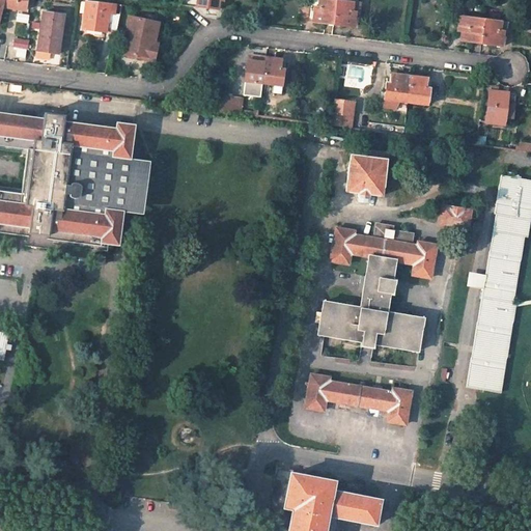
[(25,10),(26,0),(0,0),(0,12),(1,7),(25,10)]
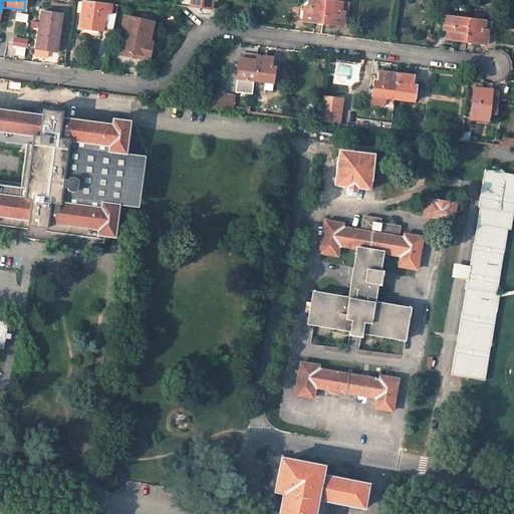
[(191,0),(191,7),(211,9),(212,1),(216,2),(216,0),(191,0)]
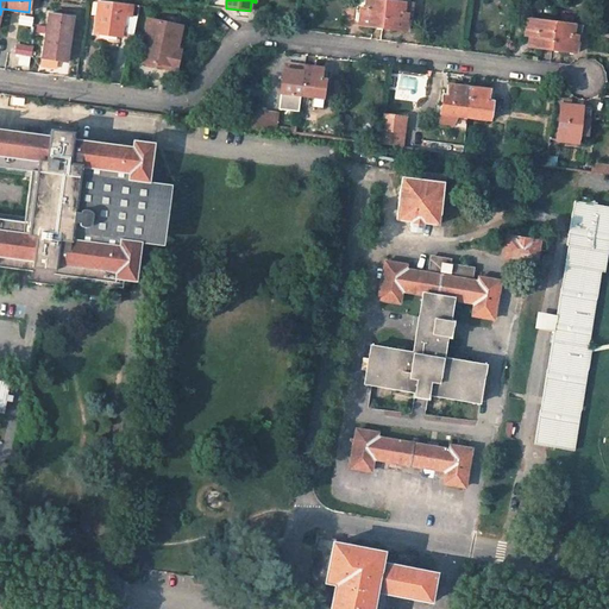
[(362,14),(360,26),(382,29),(385,0),(382,0),(357,0),(356,13),(362,14)]
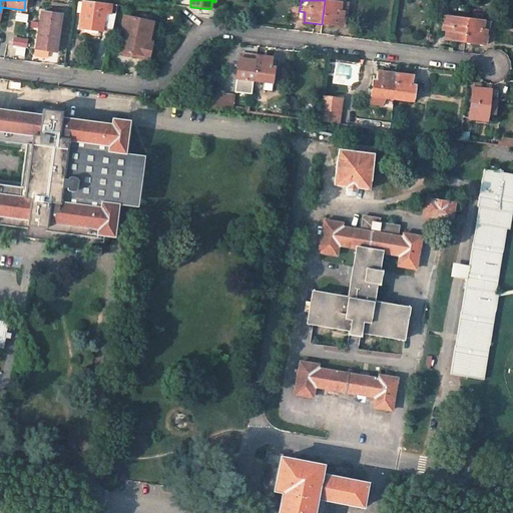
[(333,2),(325,0),(322,24),(343,27),(345,11),(349,11),(349,4),(333,2)]
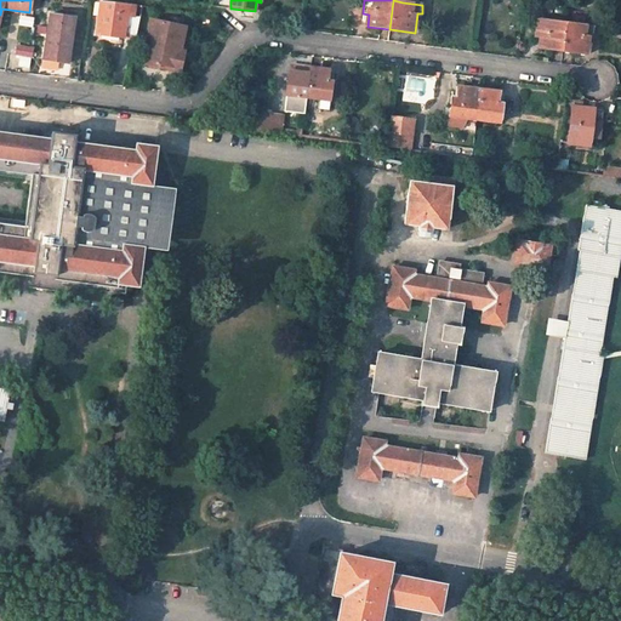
[(137,36),(138,27),(143,7),(104,3),(102,17),(98,16),(96,33),(130,38),(131,35),(137,36)]
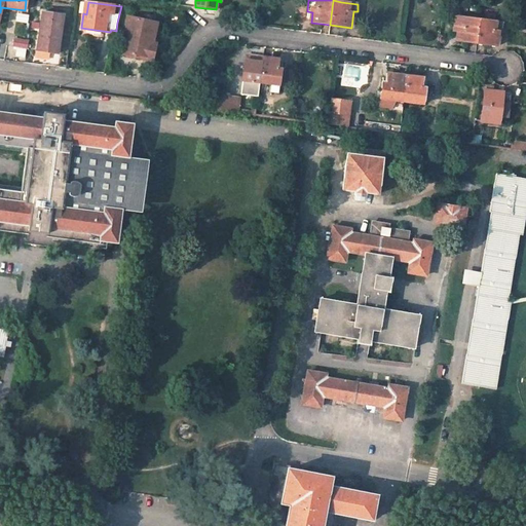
[(42,12),(37,51),(57,54),(62,15),(42,12)]
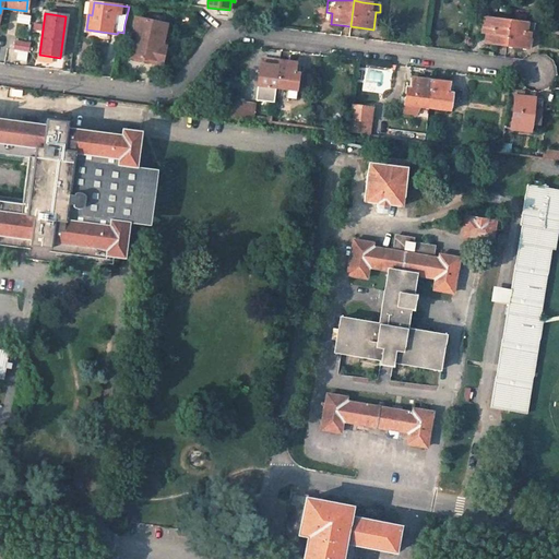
[(170,25),(137,19),(132,40),(134,44),(131,58),(143,60),(143,58),(143,57),(154,59),(157,44),(166,46),(170,25)]
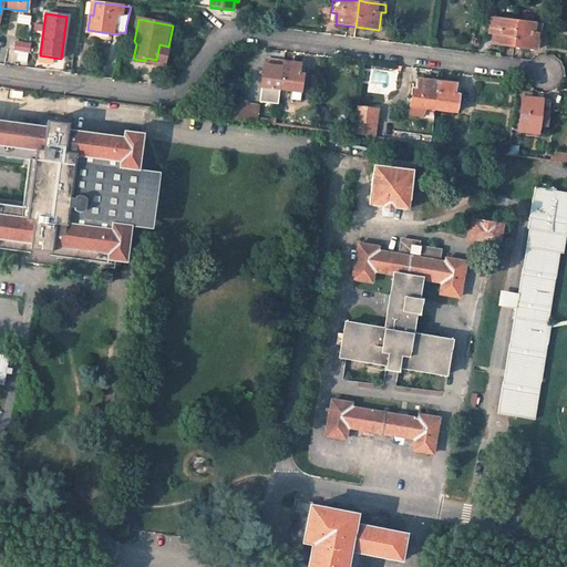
[(513,48),(516,22),(492,19),(488,34),(493,34),(492,44),(513,48)]
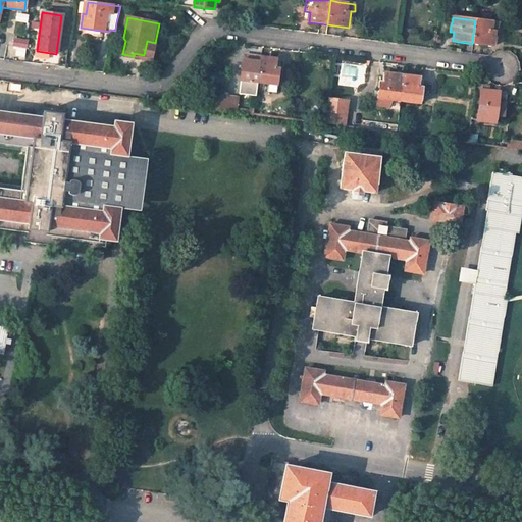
[(498,38),(500,23),(475,20),(472,44),(491,46),(493,37),(498,38)]
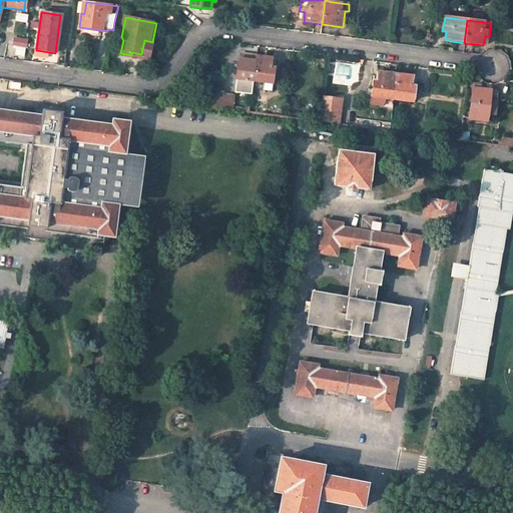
[(27,40),(14,38),(12,46),(26,48),(27,40)]
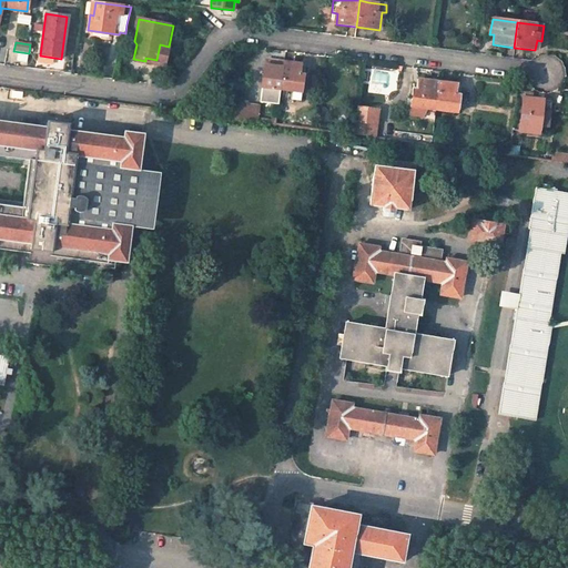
[(145,59),(145,61),(155,63),(155,66),(166,68),(171,48),(169,47),(160,44),(156,60),(145,58),(145,59)]
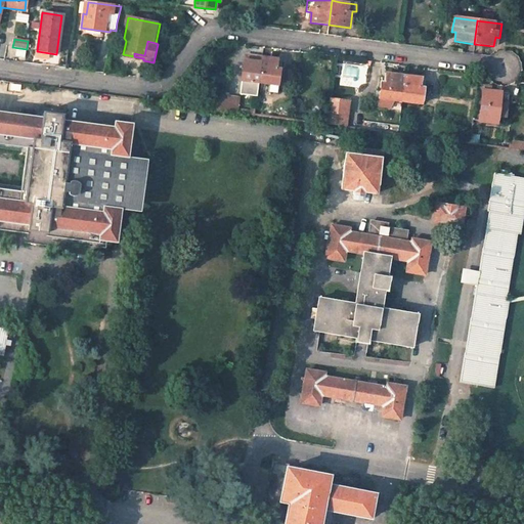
[(244,58),(239,92),(256,94),(257,81),(260,61),(261,56),(247,54),(246,59),(244,58)]
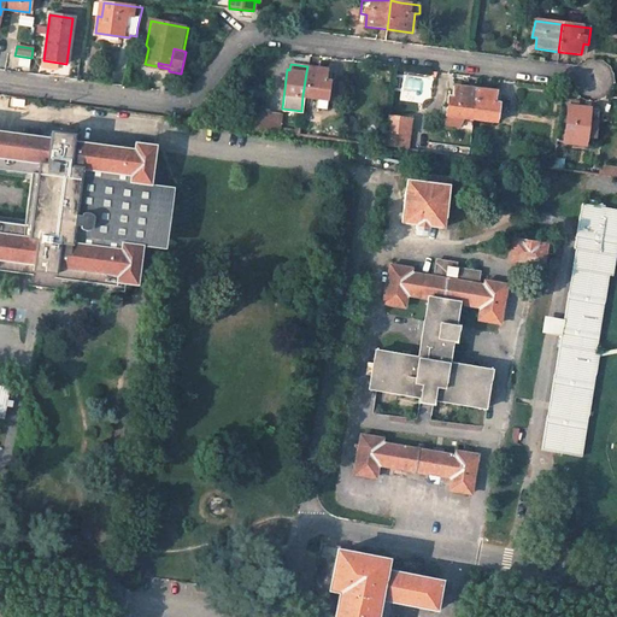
[(307,66),(306,72),(303,95),(316,98),(327,99),(329,81),(325,80),(327,69),(307,66)]
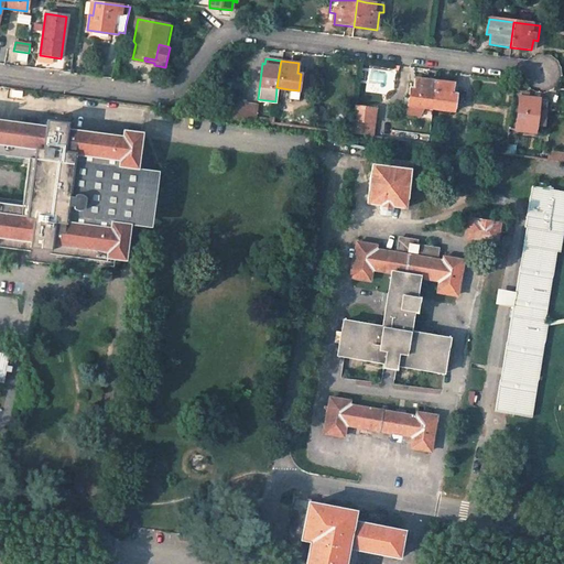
[(432,108),(435,83),(415,80),(414,93),(409,91),(407,115),(420,116),(424,108),(432,108)]
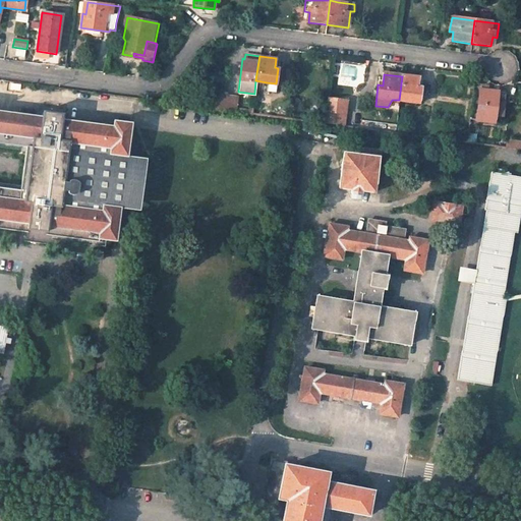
[(418,78),(402,76),(399,100),(420,103),(422,87),(417,87),(418,78)]
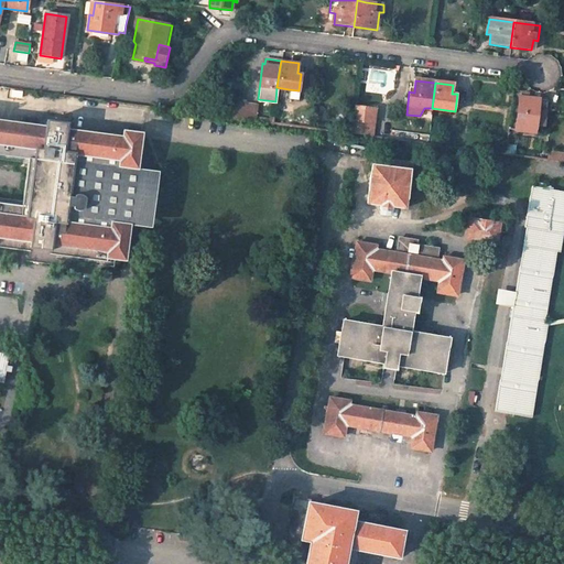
[(535,110),(538,99),(518,97),(514,121),(541,125),(543,111),(535,110)]
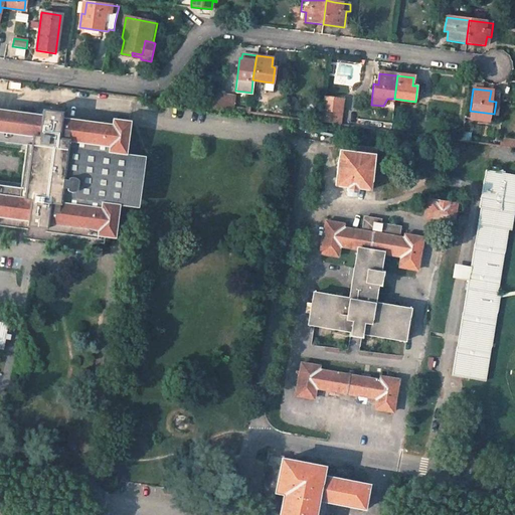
[(496,102),(498,92),(491,91),(489,101),(496,102)]
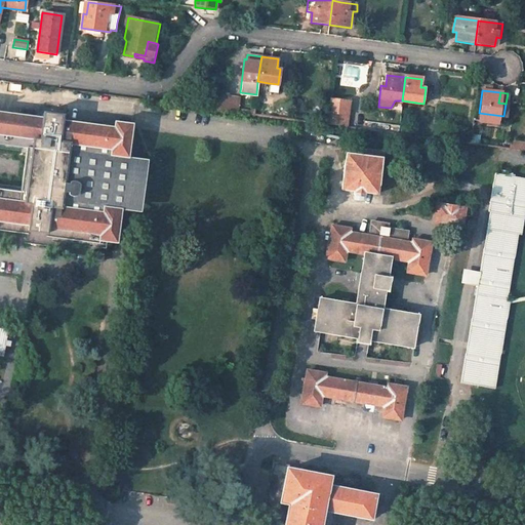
[(239,98),(219,95),(216,110),(237,113),(239,98)]
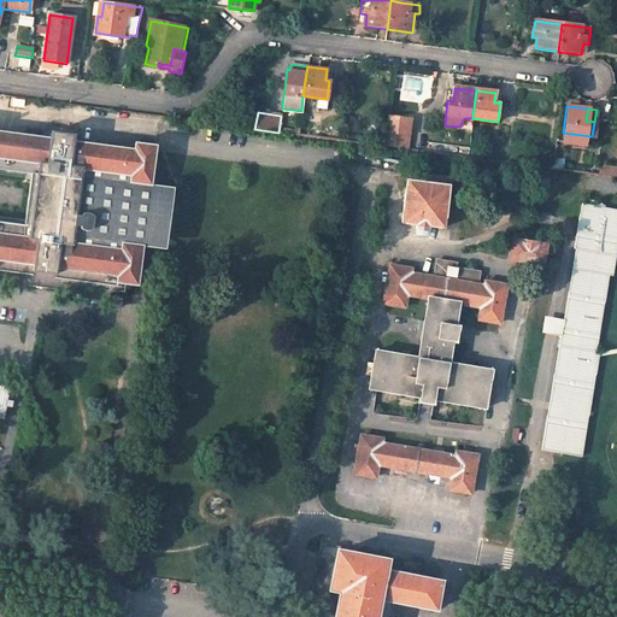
[(410,121),(387,117),(385,136),(385,147),(406,150),(410,121)]
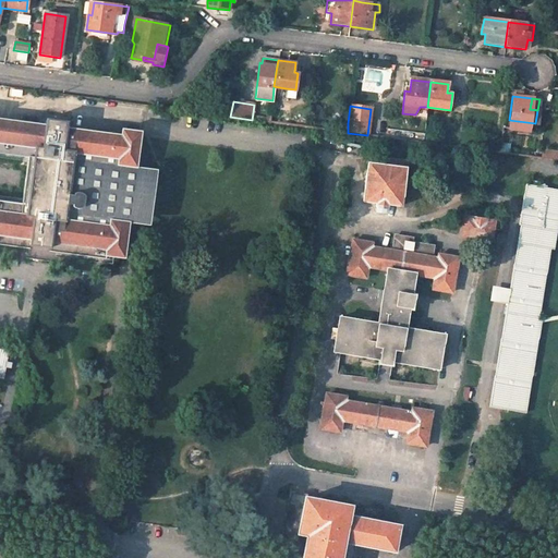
[(289,112),(277,110),(275,123),(287,124),(289,112)]
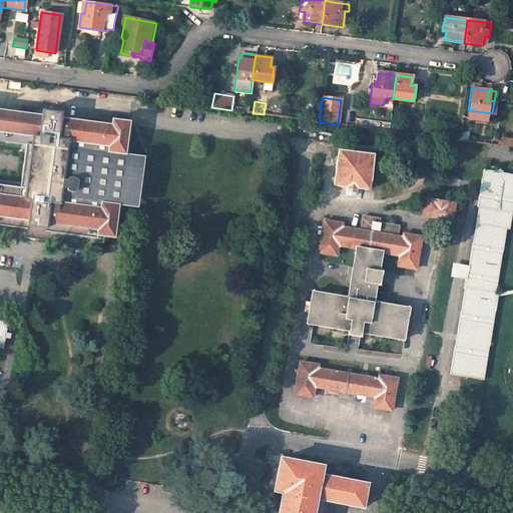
[(126,153),(130,120),(113,118),(112,123),(62,116),(62,112),(42,109),(41,114),(0,108),(0,144),(26,148),(33,149),(25,197),(19,196),(0,193),(0,224),(28,229),(27,237),(45,240),(47,232),(100,239),(100,234),(115,236),(119,203),(101,201),(100,206),(60,201),(68,141),(108,146),(107,151),(126,153)]
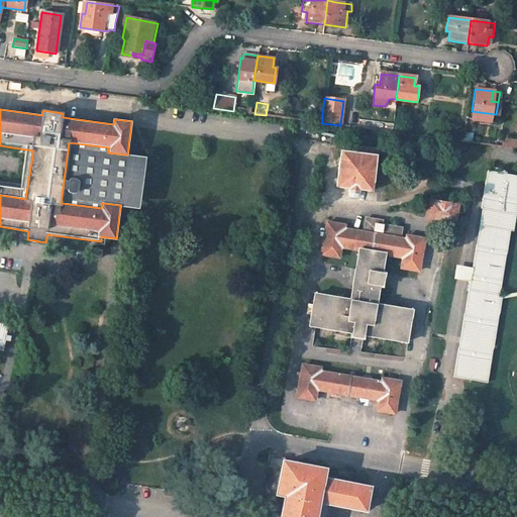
[(516,141),(504,140),(503,146),(516,148),(516,141)]
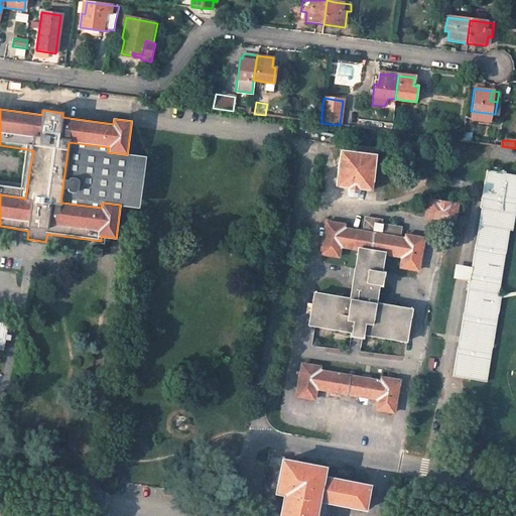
[(69,142),(60,203),(101,208),(102,203),(120,205),(138,208),(145,157),(127,154),(108,152),(109,147),(69,142)]
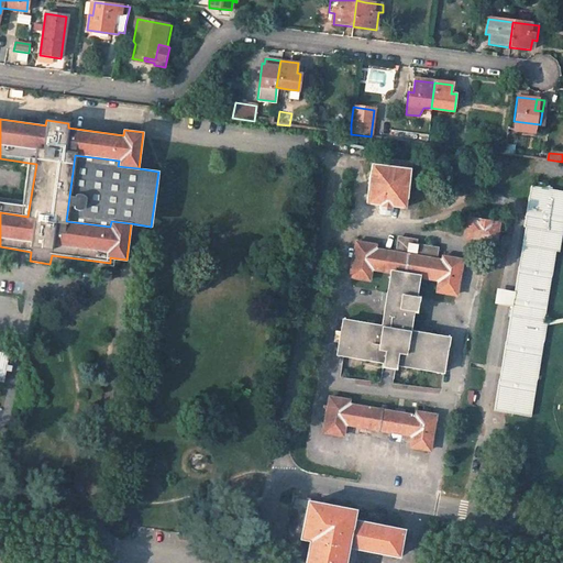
[(387,166),(373,164),(367,201),(382,203),(381,207),(392,209),(392,205),(405,207),(411,162),(388,158),(387,166)]
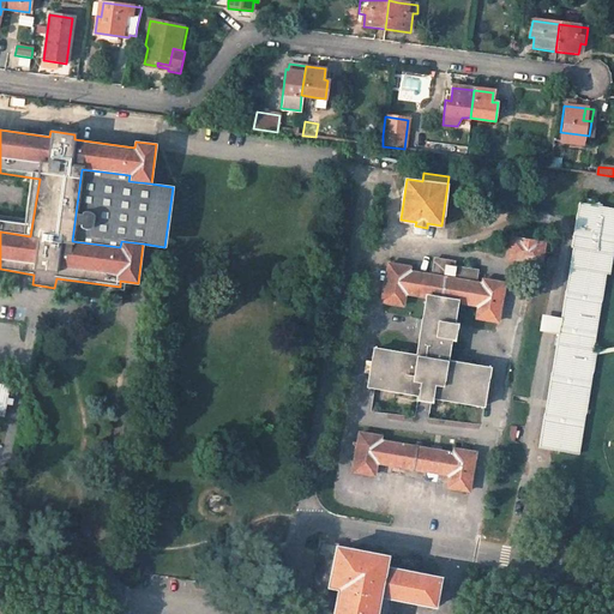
[(31,178),(23,235),(30,236),(40,179),(31,178)]
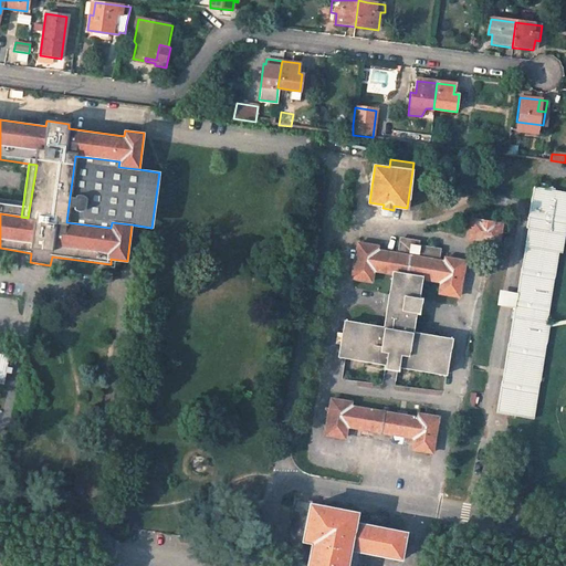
[(478,165),(472,164),(467,167),(467,173),(470,177),(475,178),(480,175),(481,169),(478,165)]
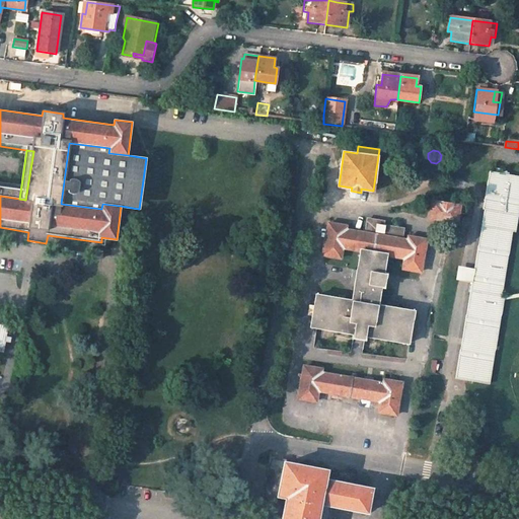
[(490,383),(504,296),(501,296),(512,231),(515,231),(518,209),(518,175),(490,171),(484,209),(486,209),(475,269),(473,276),(472,283),(456,378),(490,383)]
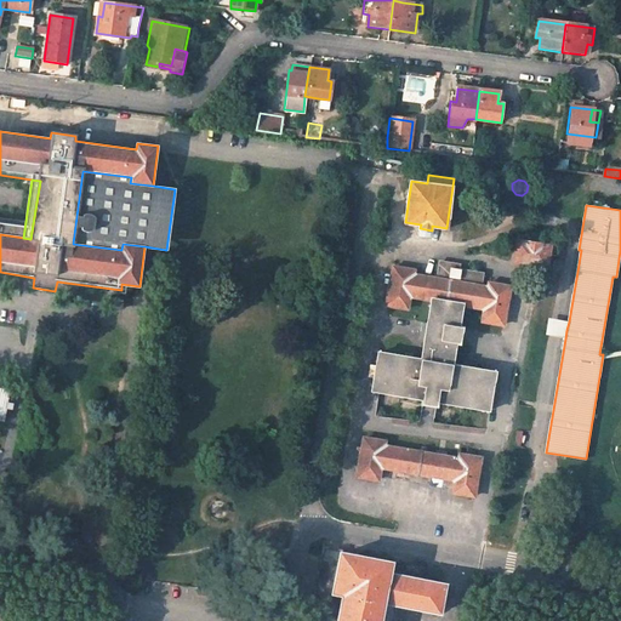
[(551,244),(518,239),(513,262),(547,267),(551,244)]
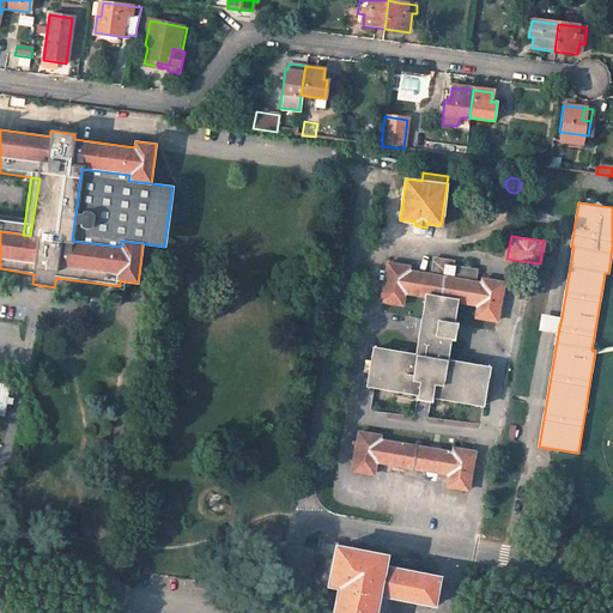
[(411,266),(388,262),(382,301),(404,304),(406,291),(426,295),(423,316),(420,329),(416,354),(375,347),(372,360),(370,374),(368,386),(418,393),(417,398),(432,400),(432,396),(483,404),(485,393),(487,380),(490,366),(448,359),(451,339),(454,322),(457,301),(479,304),(477,316),(497,320),(503,283),(483,279),(483,283),(475,281),(477,269),(453,265),(444,263),(445,260),(436,258),(432,274),(410,269),(411,266)]
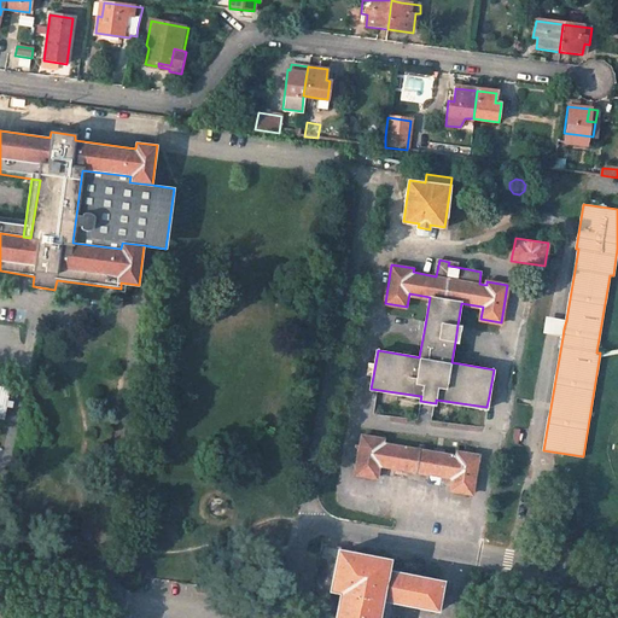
[(564,328),(566,320),(555,319),(546,316),(543,333),(553,334),(563,337),(564,328)]
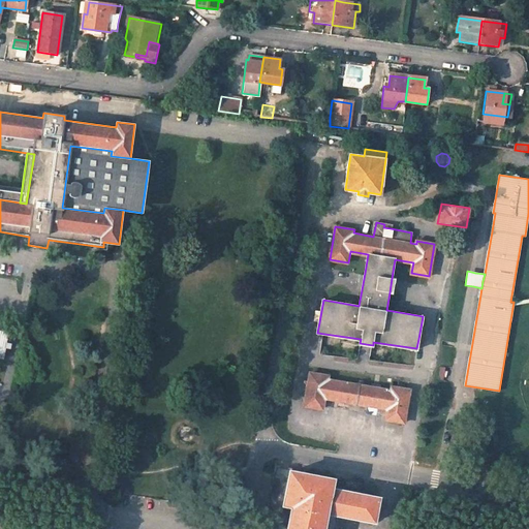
[(0,359),(4,361),(9,335),(0,333),(0,359)]
